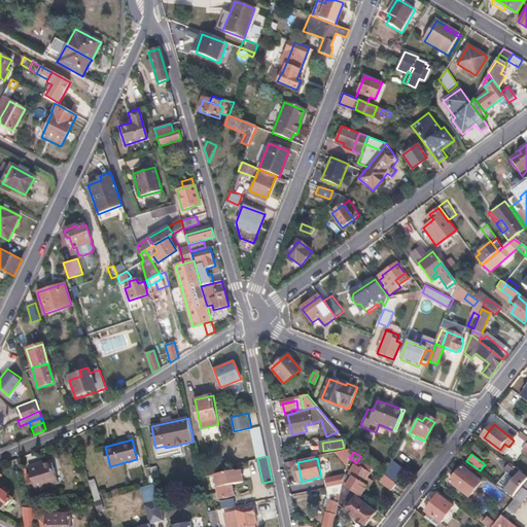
[(405,469),(391,460),(386,475),(395,482),(405,469)]
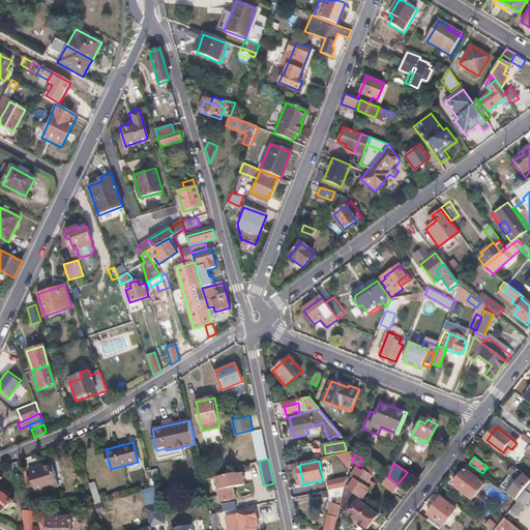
[(39,464),(29,467),(36,492),(60,484),(54,464),(46,466),(39,468),(39,464)]
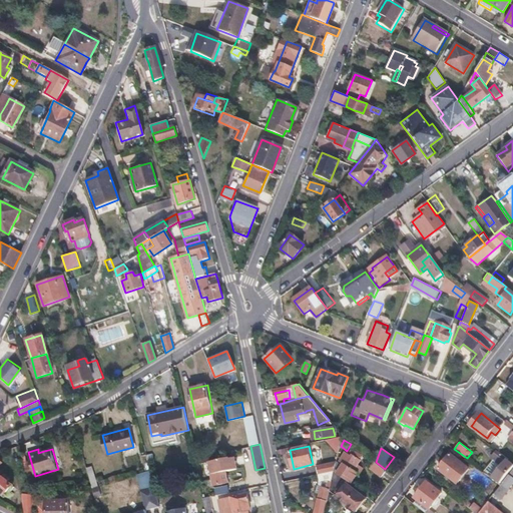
[(341,462),(344,464),(354,471),(355,470),(358,464),(361,460),(354,456),(354,455),(352,457),(346,453),(341,462)]
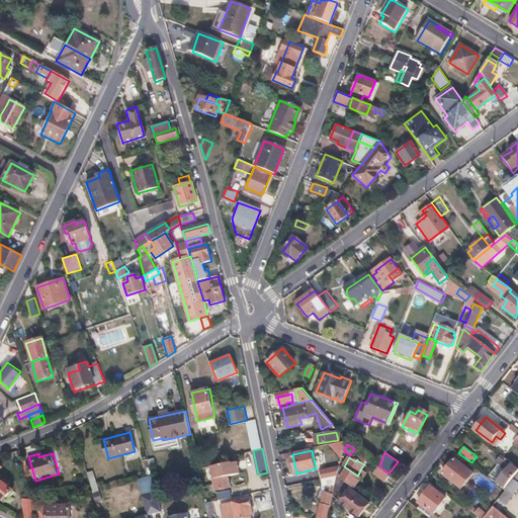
[(454,458),(442,472),(461,488),(473,472),(454,458)]
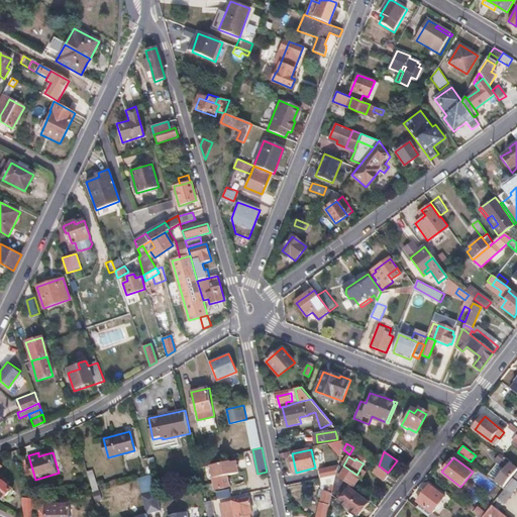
[(229,460),(211,463),(216,488),(230,486),(227,474),(239,472),(237,459),(229,461),(229,460)]
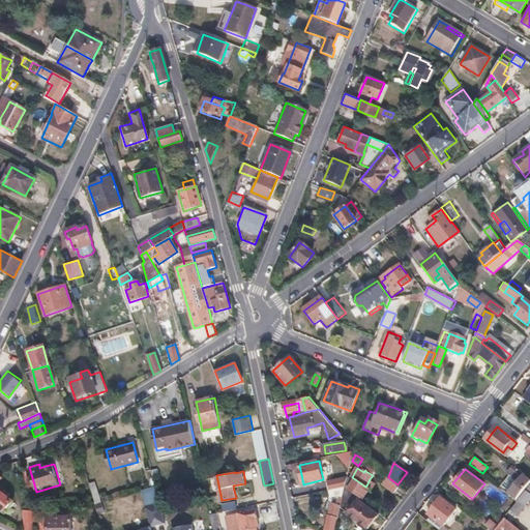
[(529,481),(529,479),(523,474),(508,493),(517,499),(529,481)]
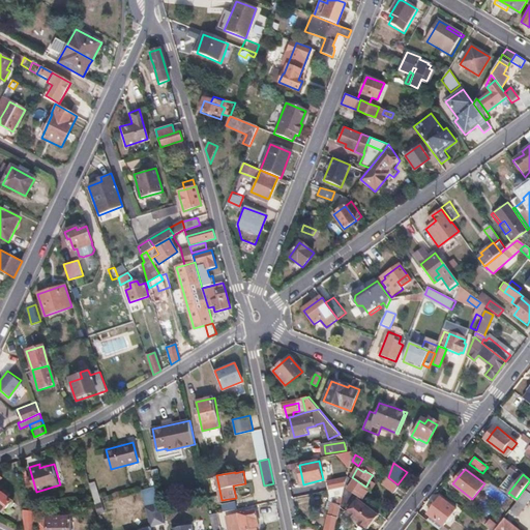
[(349,475),(348,478),(345,488),(349,490),(355,479),(352,477),(349,475)]
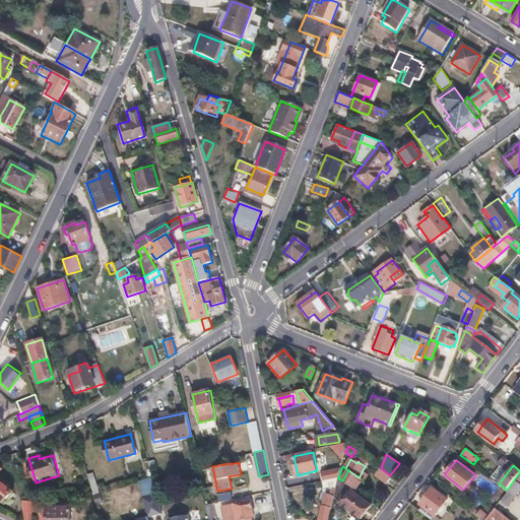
[(381,468),(379,466),(374,473),(386,482),(391,476),(390,475),(381,468)]
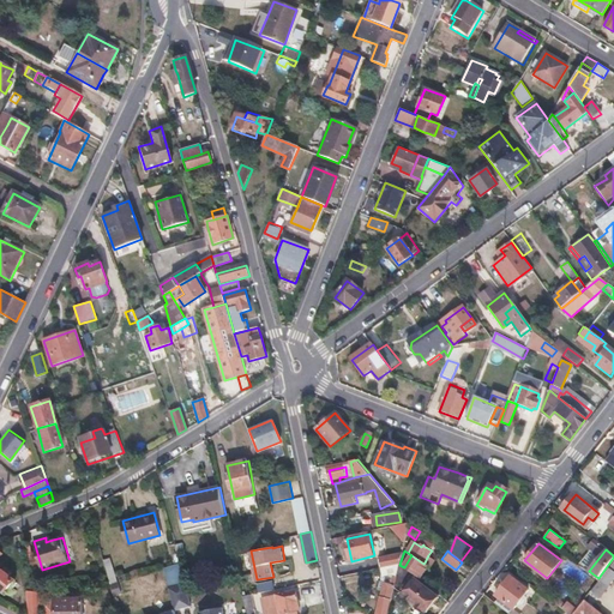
[(403,554),(381,559),(383,569),(399,565),(403,554)]
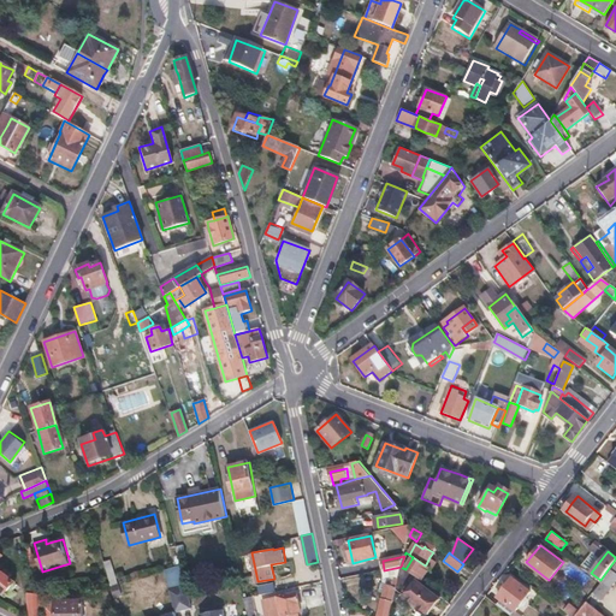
[(425,566),(413,557),(406,569),(422,580),(430,567),(426,564),(425,566)]
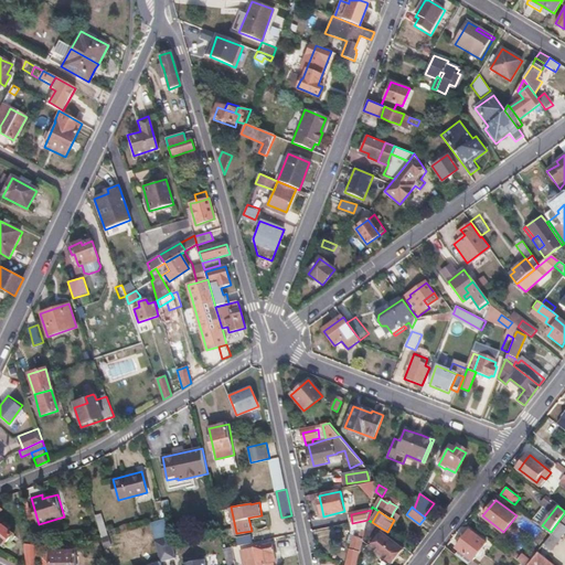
[(368,520),(352,523),(353,537),(360,539),(362,530),(365,531),(368,520)]
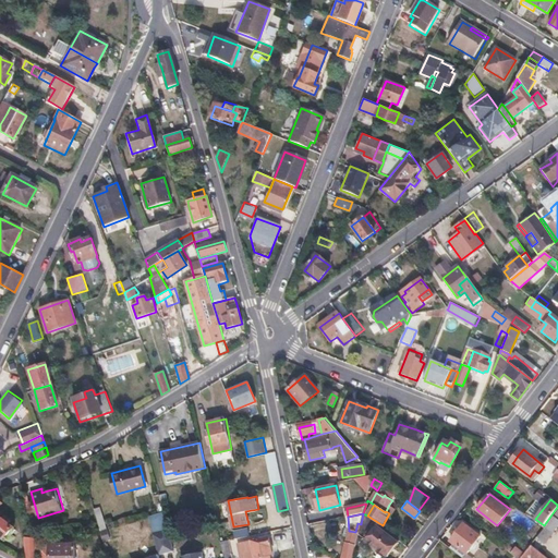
[(370,518),(363,513),(361,524),(361,528),(366,530),(370,518)]
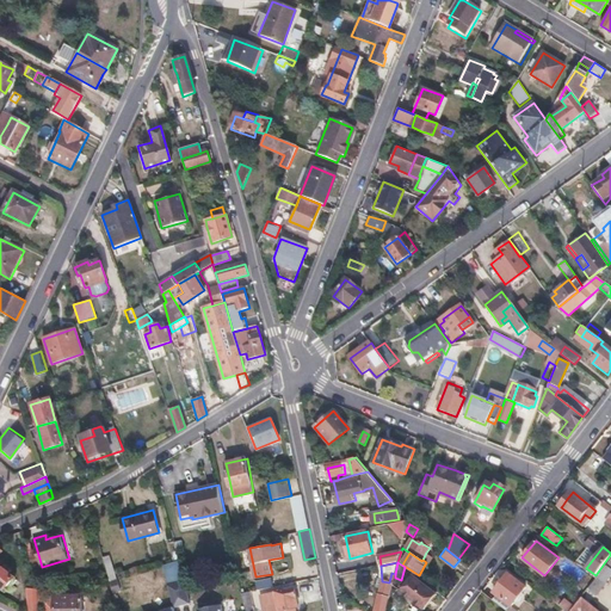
[(610,574),(610,568),(606,565),(597,575),(605,582),(610,574)]
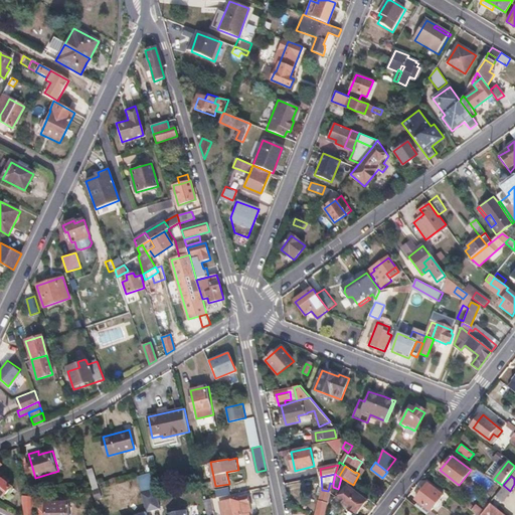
[(4,479),(0,483),(0,490),(6,496),(14,487),(4,479)]
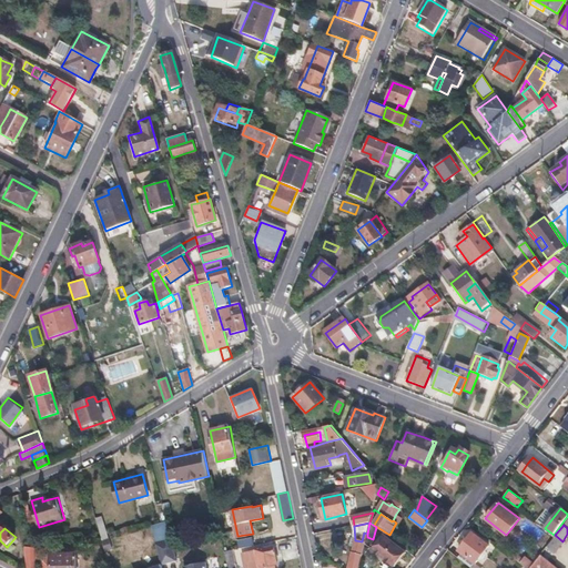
[(489,546),(473,533),(459,550),(476,564),(489,546)]
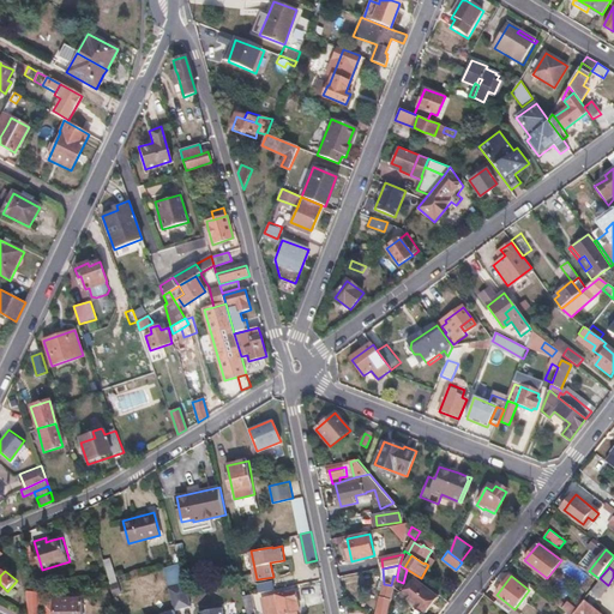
[(600,578),(599,579),(584,599),(593,606),(608,585),(600,578)]
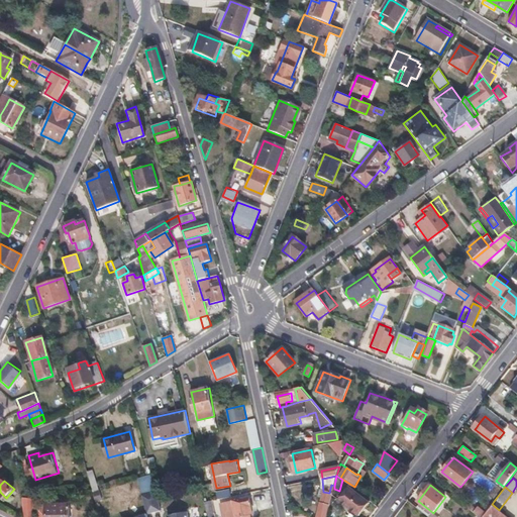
[(229,489),(216,491),(218,498),(231,496),(229,489)]
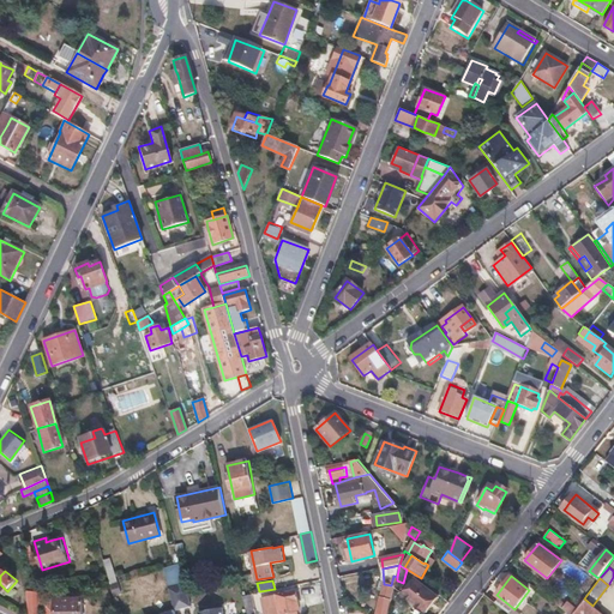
[(438,597),(416,581),(404,595),(426,613),(438,597)]
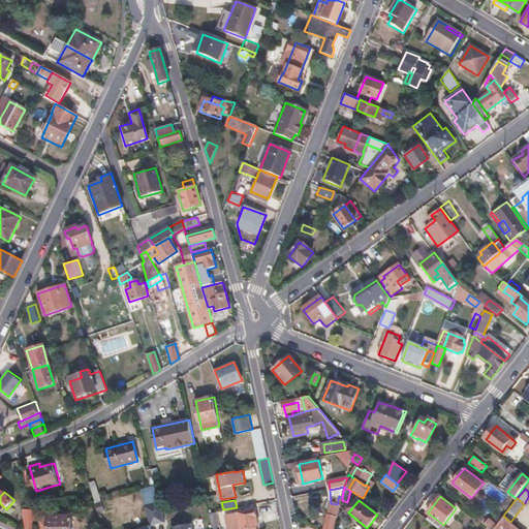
[(160,501),(146,506),(151,526),(165,523),(164,521),(162,509),(160,501)]
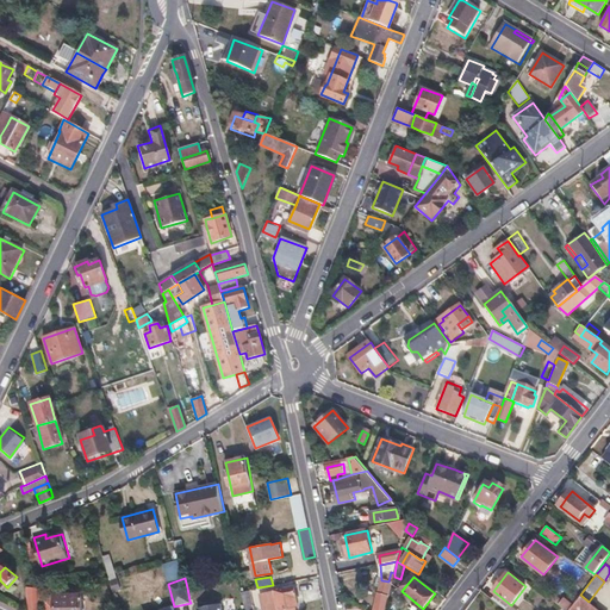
[(388,582),(381,580),(374,609),(385,609),(392,583),(388,582)]
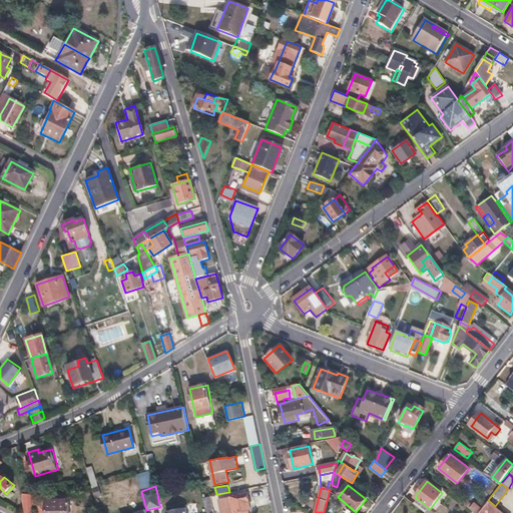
[(25,502),(26,506),(25,512),(35,512),(35,495),(35,493),(25,494),(25,502)]
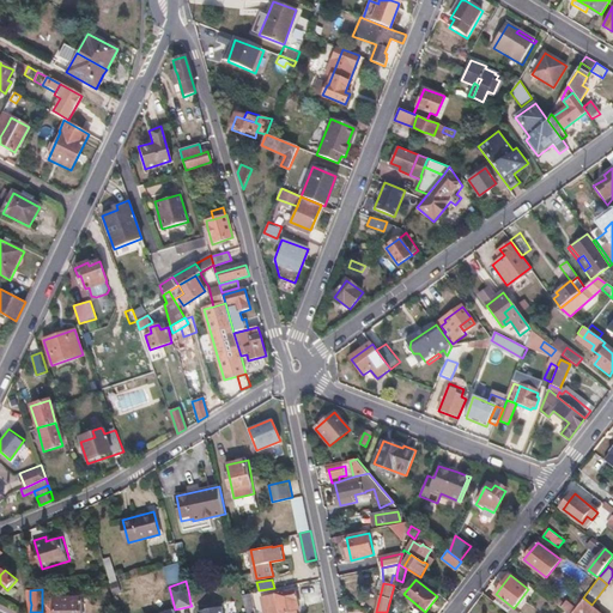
[(301,608),(296,589),(262,596),(265,612),(293,612),(293,610),(296,610),(301,608)]
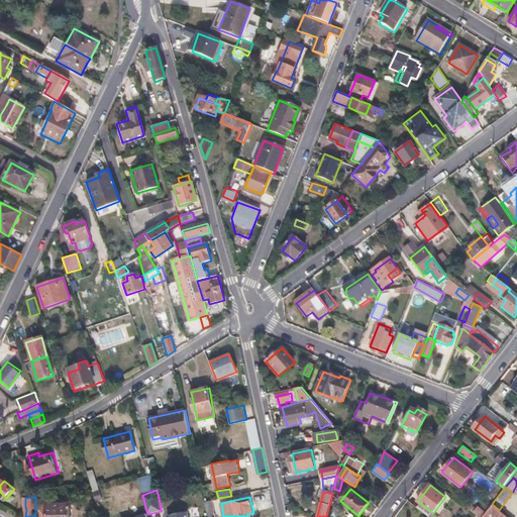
[(215,516),(212,500),(205,501),(208,516),(215,516)]
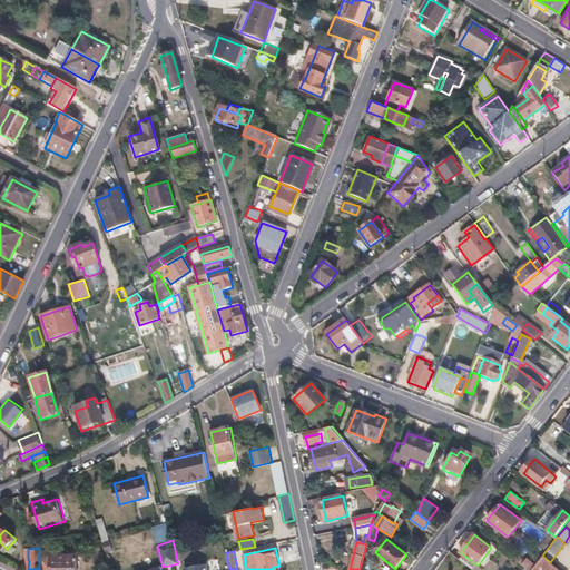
[(53,556),(53,560),(53,569),(78,569),(78,556),(53,556)]
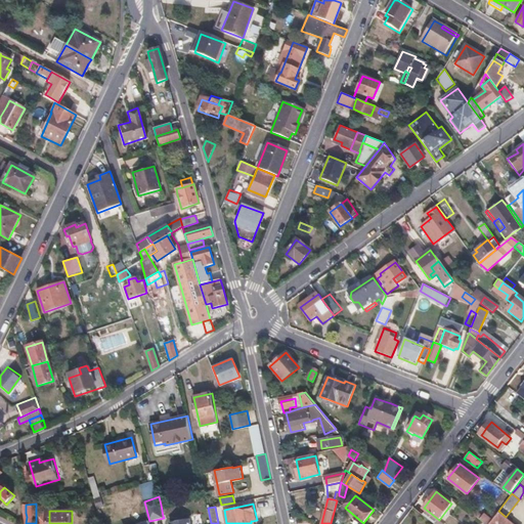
[(476,511),(473,515),(485,523),(488,523),(492,520),(484,514),(482,516),(476,511)]
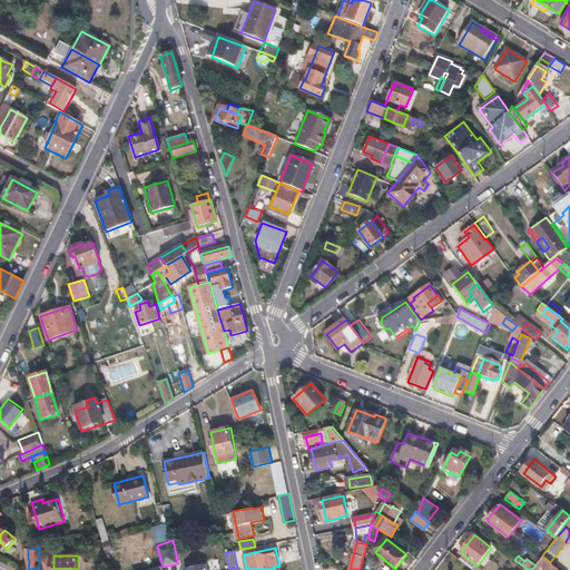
[(560,569),(550,562),(542,556),(536,566),(531,569),(560,569)]
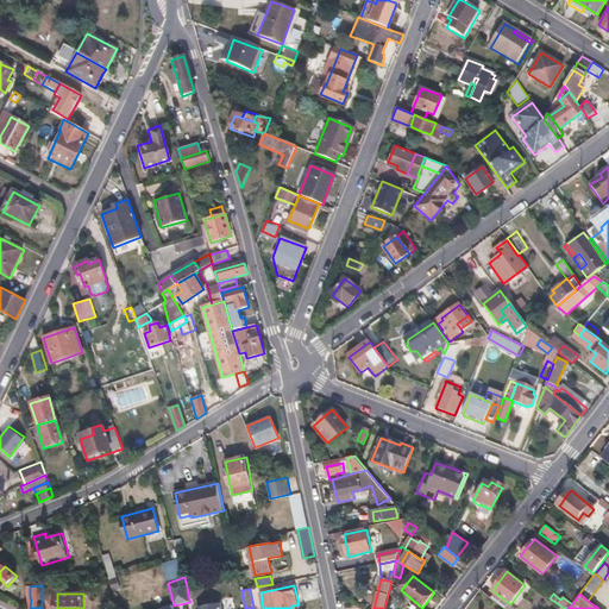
[(57,608),(57,598),(45,598),(45,608),(57,608)]
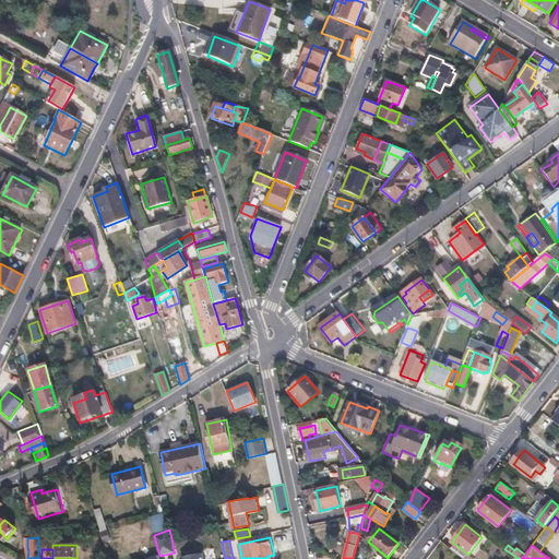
[(518,558),(504,549),(502,552),(511,558),(518,558)]
